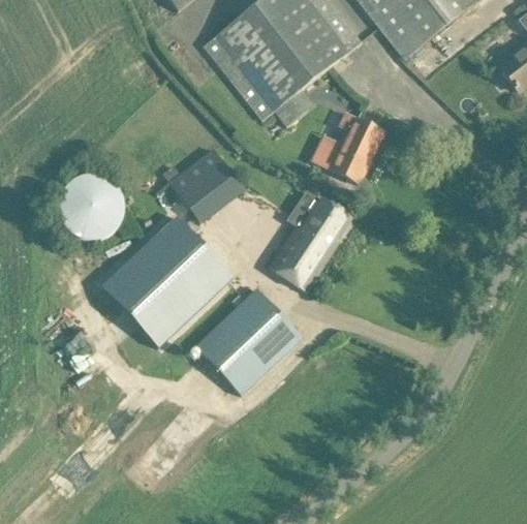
[(173,0),(181,9),(191,0),(173,0)]
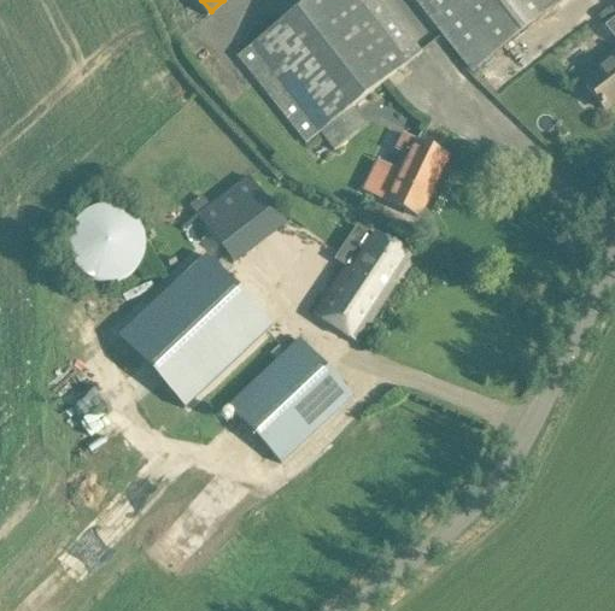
[(304,0),(240,51),(297,122),(309,139),(323,128),(334,119),(410,59),(363,0),(304,0)]
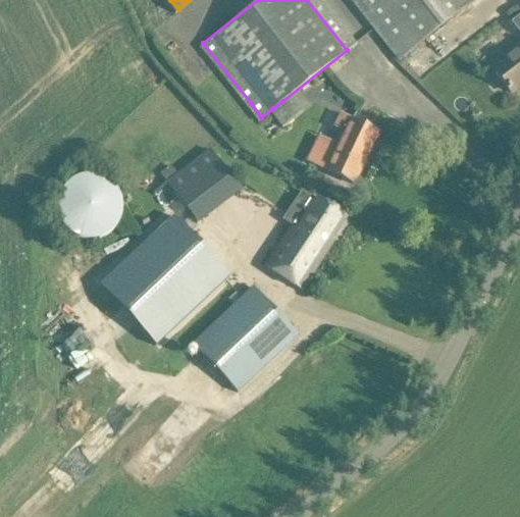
[(356,0),(402,57),(472,0),(356,0)]
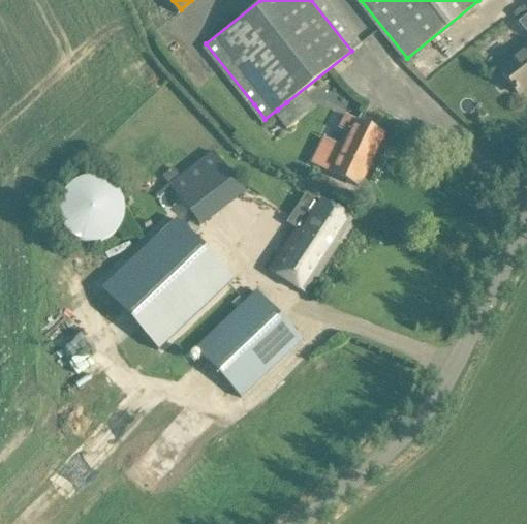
[(526,11),(520,18),(526,25),(526,41),(498,64),(519,90),(526,83),(526,11)]
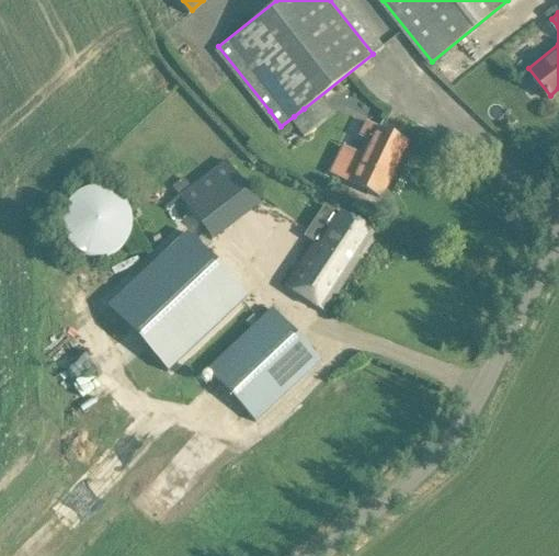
[(331,169),(346,177),(381,194),(409,139),(368,118),(363,131),(374,136),(365,154),(343,143),(331,169)]
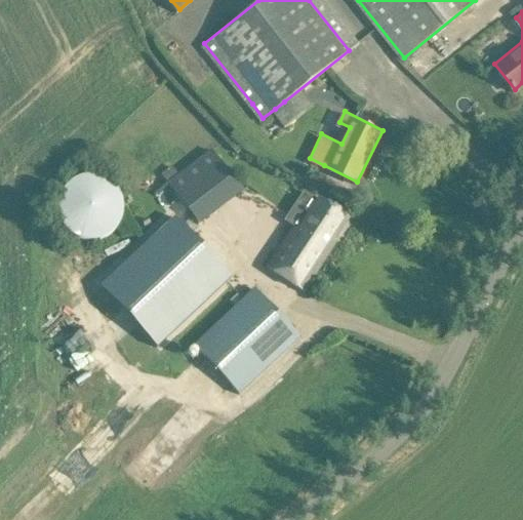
[(211,147),(169,181),(200,222),(244,187),(211,147)]
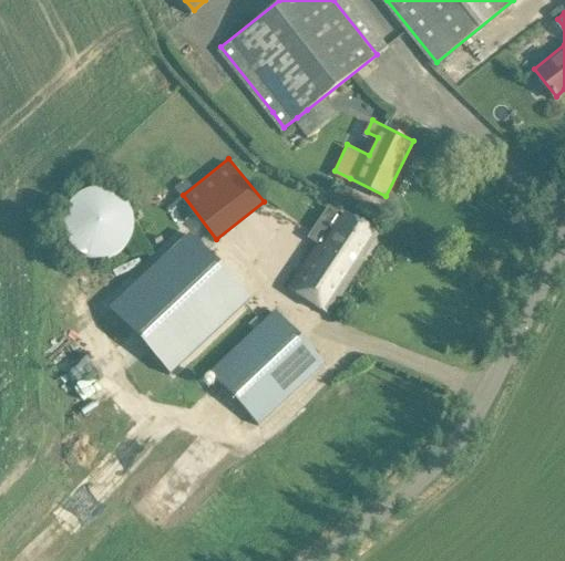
[(120,257),(137,199),(86,183),(69,241),(120,257)]
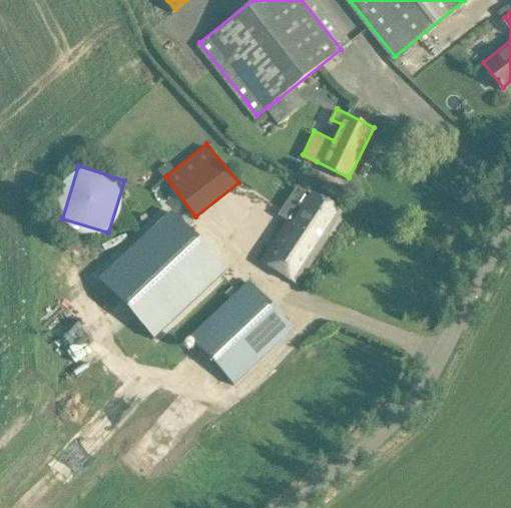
[(288,217),(262,258),(298,281),(331,231),(328,229),(342,208),(314,190),(293,221),(288,217)]
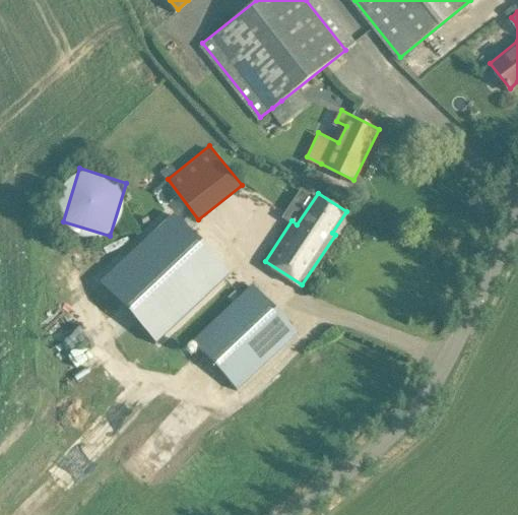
[(175,212),(101,281),(155,340),(230,271),(175,212)]
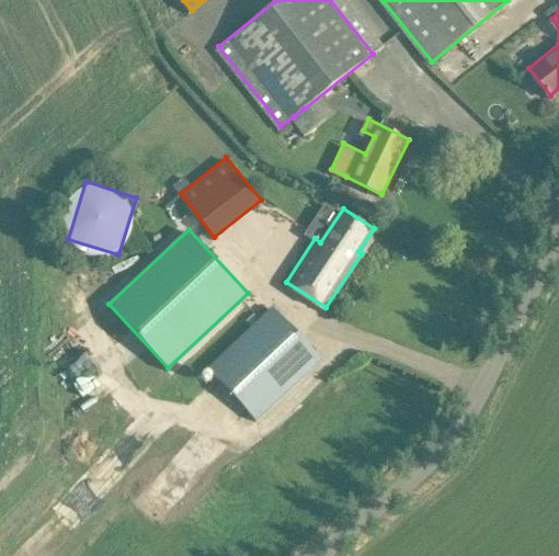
[(322,356),(307,340),(273,304),(207,365),(258,418),(322,356)]
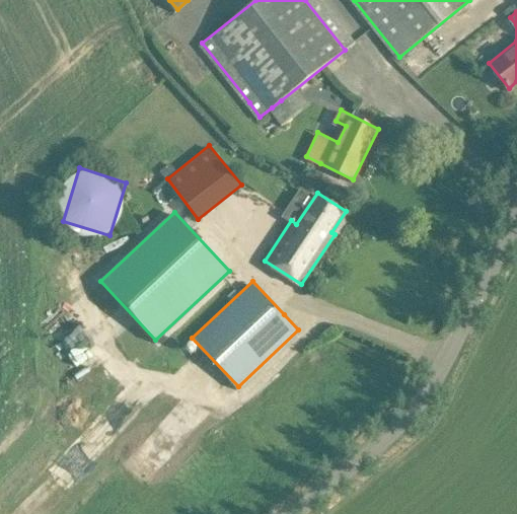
[(101,387),(113,377),(93,357),(82,367),(101,387)]
